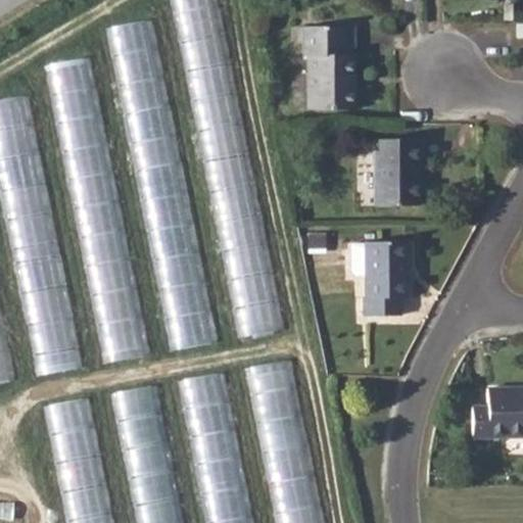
[(214,44),(215,50),(229,47),(219,0),(172,0),(183,50),(214,44)]
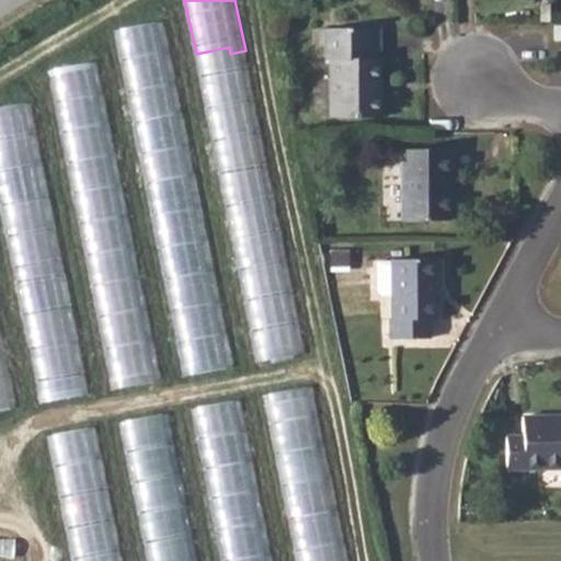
[(164,19),(115,29),(127,88),(137,86),(133,64),(162,57),(163,68),(139,72),(141,82),(175,76),(164,19)]
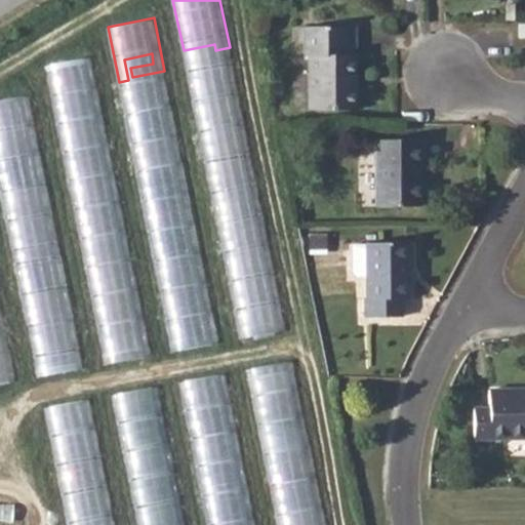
[(348,27),(305,28),(305,55),(308,55),(309,109),(356,109),(356,84),(354,84),(353,53),(349,53),(348,27)]
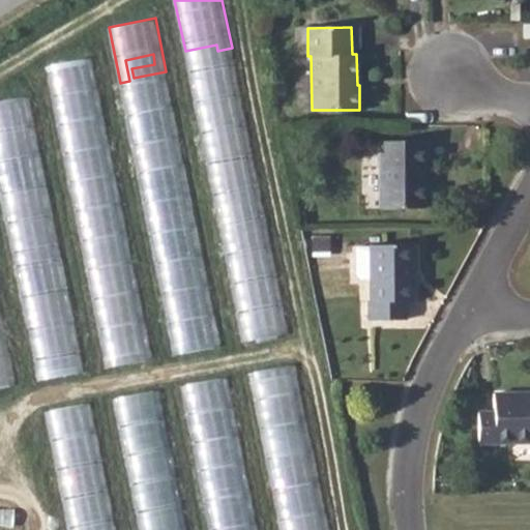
[(149,357),(97,55),(51,63),(102,364),(149,357)]
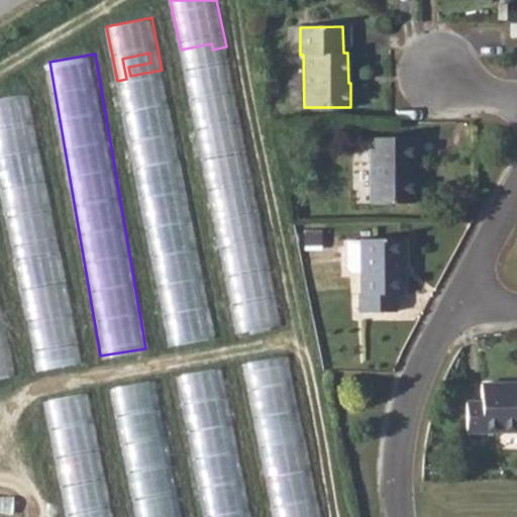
[(0,174),(34,370),(80,362),(32,91),(0,96),(0,174)]
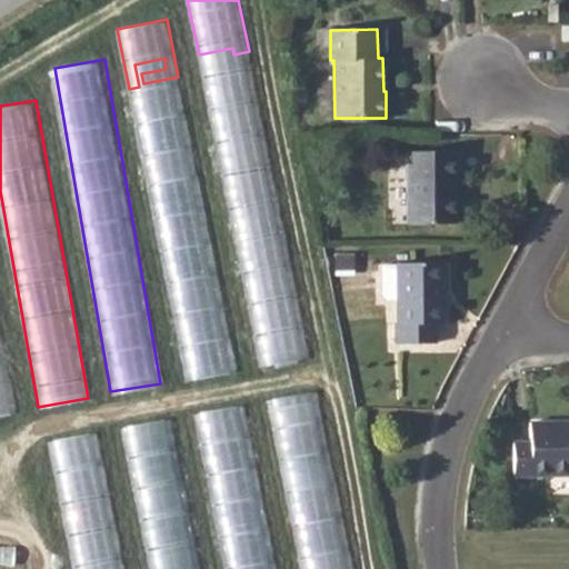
[(458,151),(406,152),(407,222),(455,221),(455,171),(458,172),(458,151)]
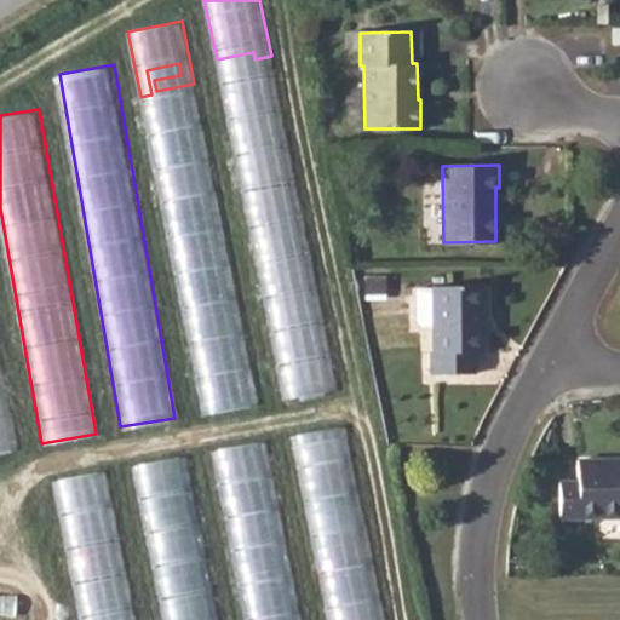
[(481,285),(431,286),(434,351),(431,352),(431,373),(474,374),(474,352),(482,351),(481,285)]
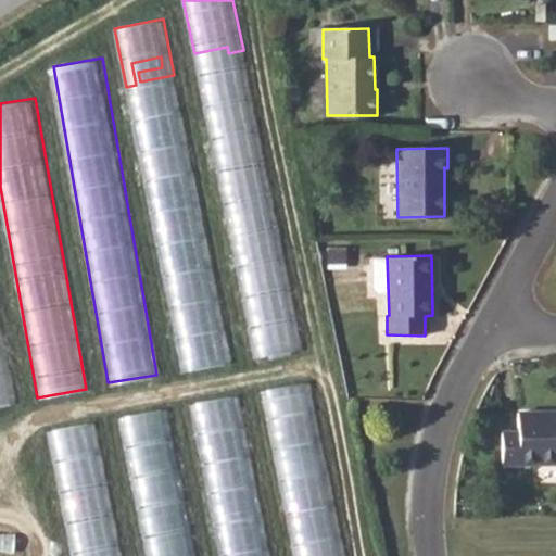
[(0,404),(13,402),(0,324),(0,404)]
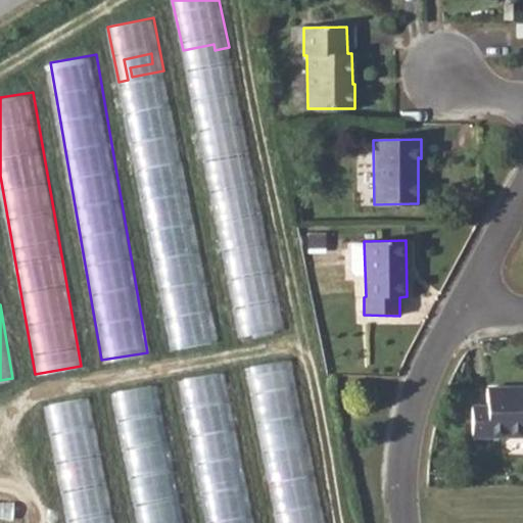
[(246,367),(259,421),(298,412),(286,358),(246,367)]
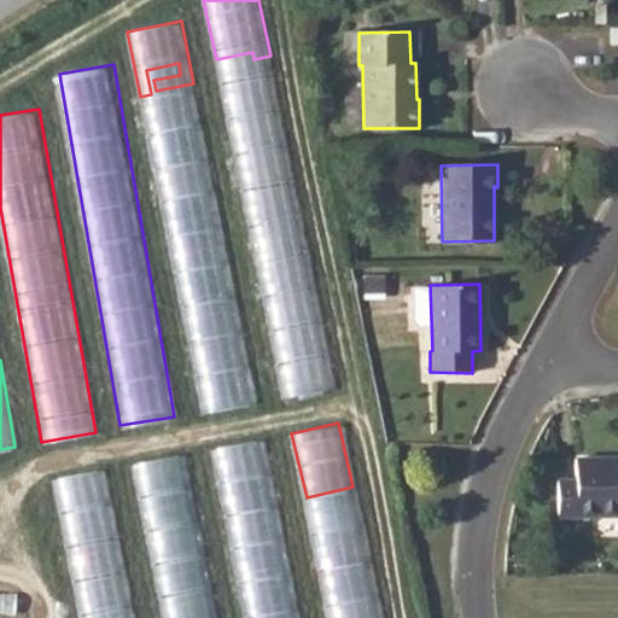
[(216,444),(225,509),(240,508),(237,483),(270,478),(264,438),(216,444)]
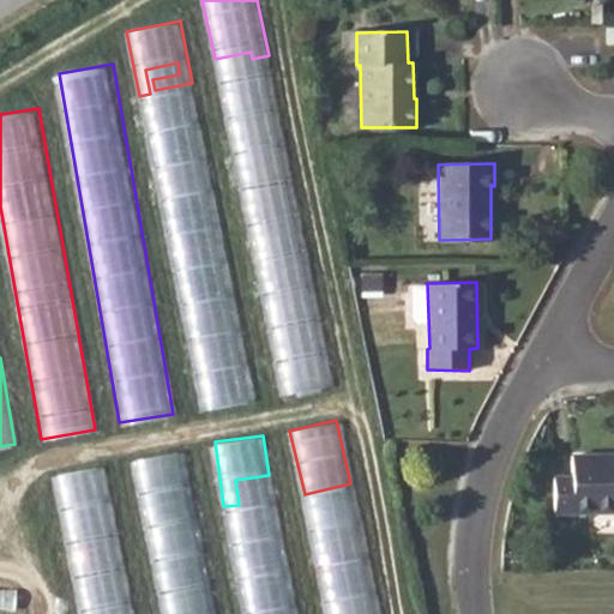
[(191,483),(184,449),(132,458),(139,493),(191,483)]
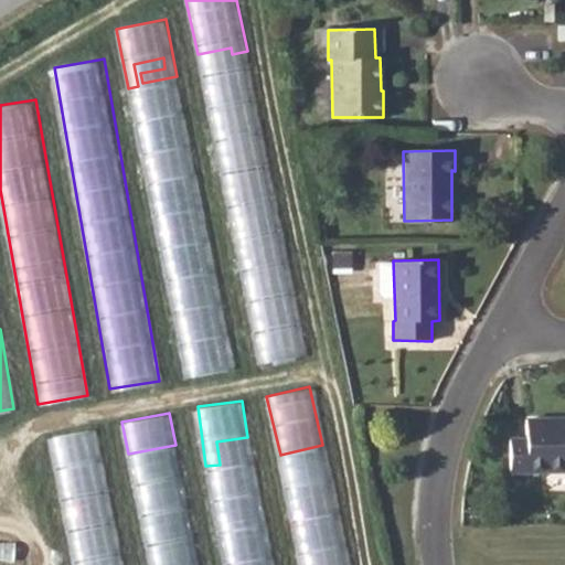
[(564,424),(547,425),(547,419),(525,419),(526,437),(509,438),(509,470),(564,469),(564,424)]
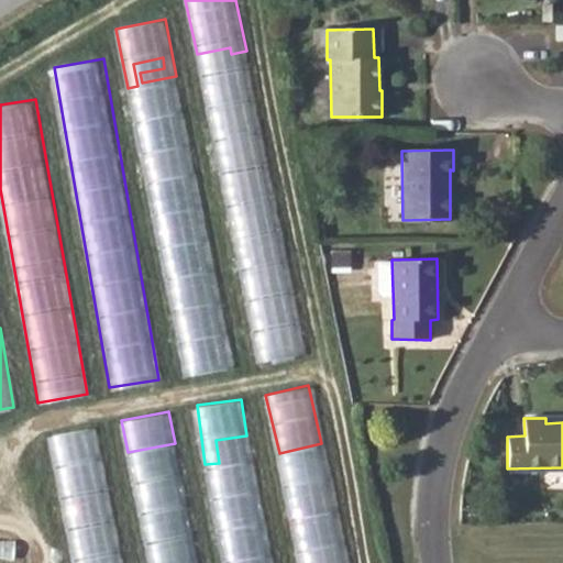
[(52,433),(69,532),(88,529),(89,532),(116,528),(98,426),(52,433)]
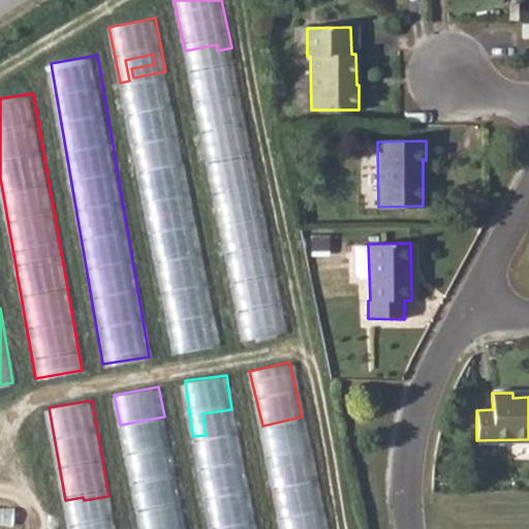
[(205,472),(243,465),(241,456),(203,463),(205,472)]
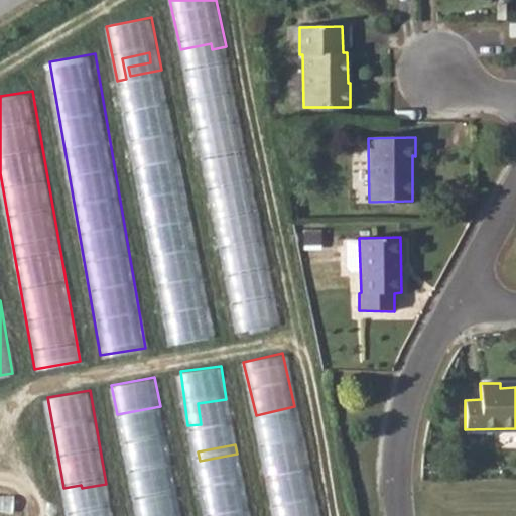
[(202,474),(208,515),(254,515),(246,467),(202,474)]
